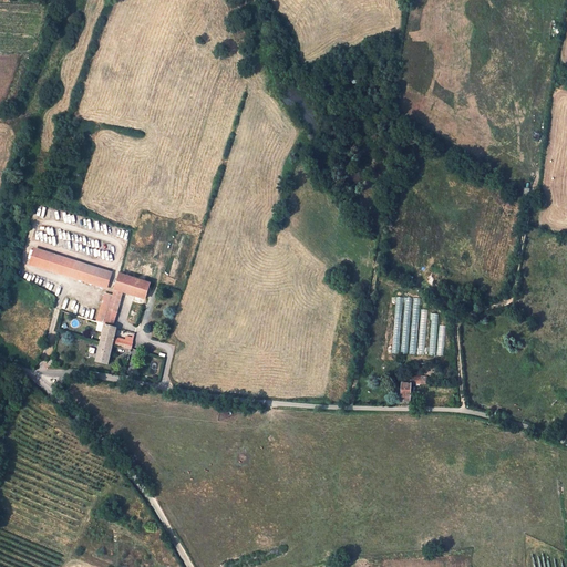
[(113,269),(43,247),(39,264),(107,285),(113,269)]
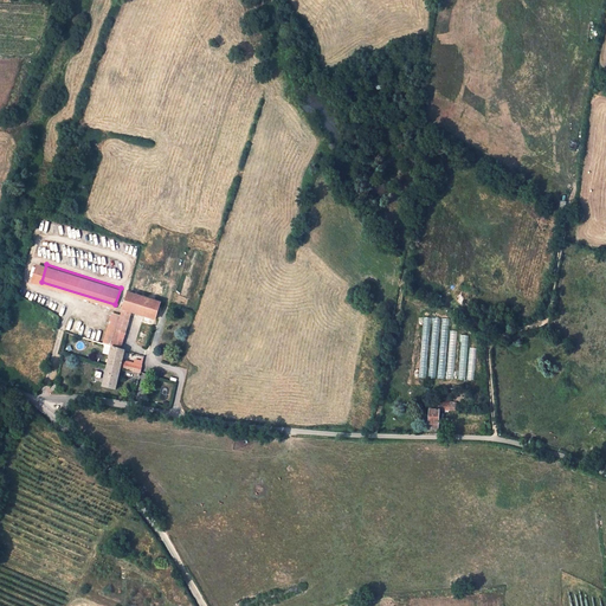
[(128,291),(122,309),(131,311),(152,317),(155,320),(160,302),(128,291)]
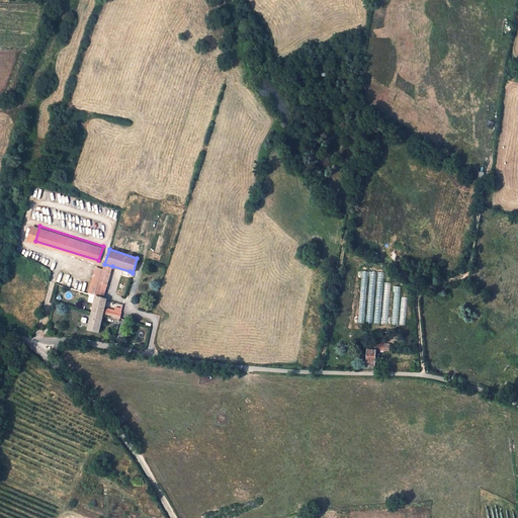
[(88,293),(94,295),(98,282),(107,284),(112,266),(104,264),(103,268),(97,266),(88,293)]
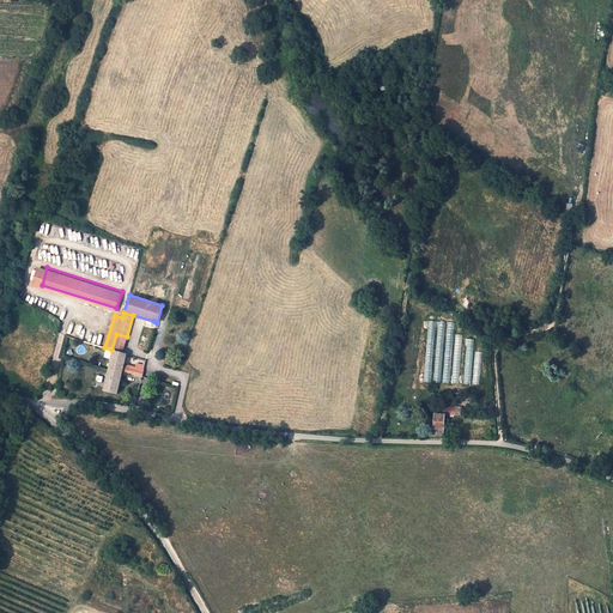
[(116,334),(111,350),(123,353),(127,337),(116,334)]
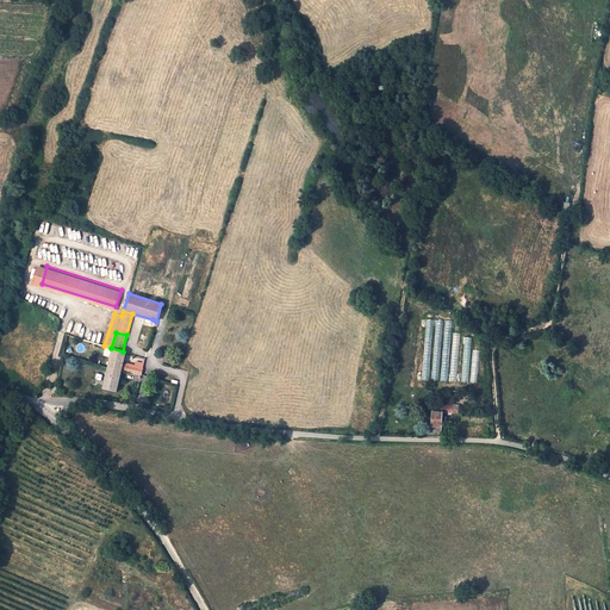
[(125,369),(126,363),(123,362),(126,353),(123,352),(111,348),(106,365),(122,369),(122,368),(125,369)]
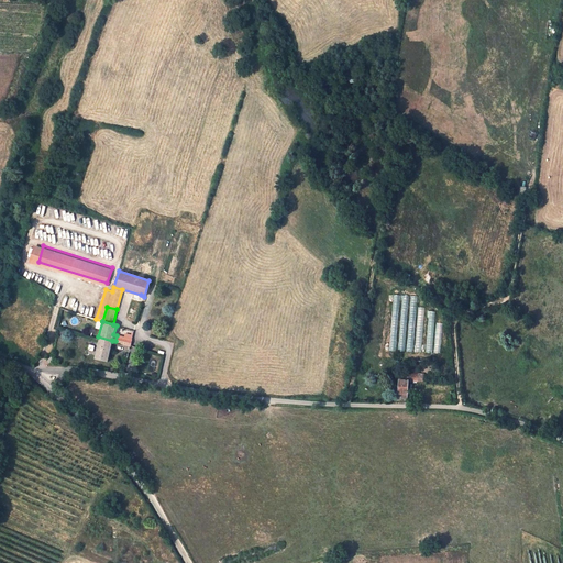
[(112,341),(98,337),(94,357),(106,361),(109,352),(109,349),(110,345),(112,341)]
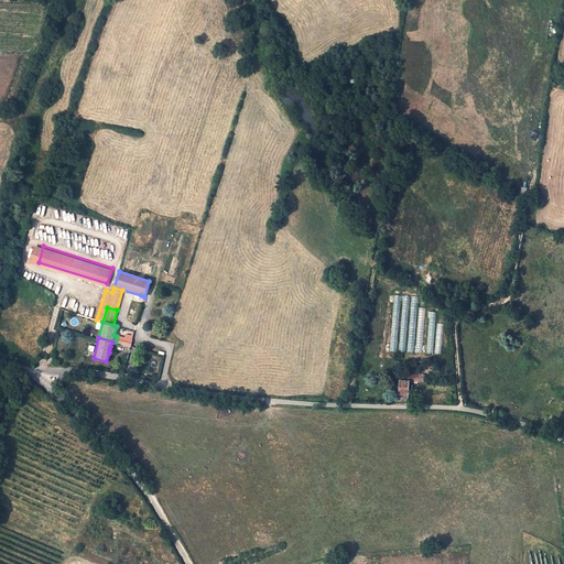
[(408,400),(408,383),(408,376),(399,376),(399,400),(408,400)]
